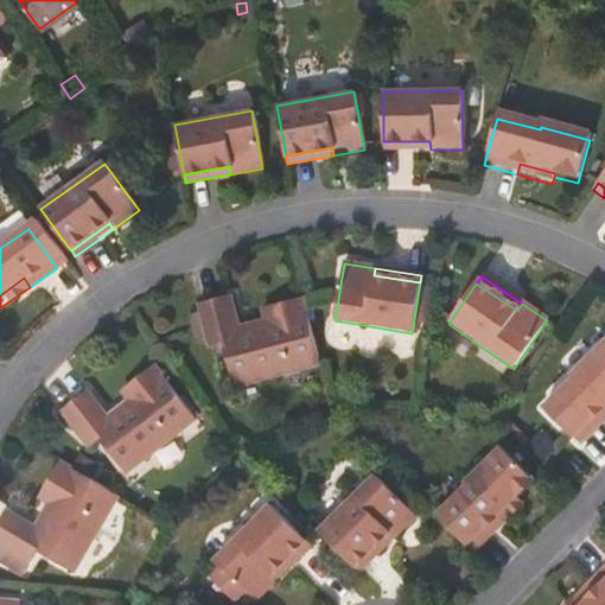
[(230,387),(320,363),(304,300),(262,311),(265,322),(239,329),(230,298),(197,306),(205,337),(217,335),(220,346),(230,387)]
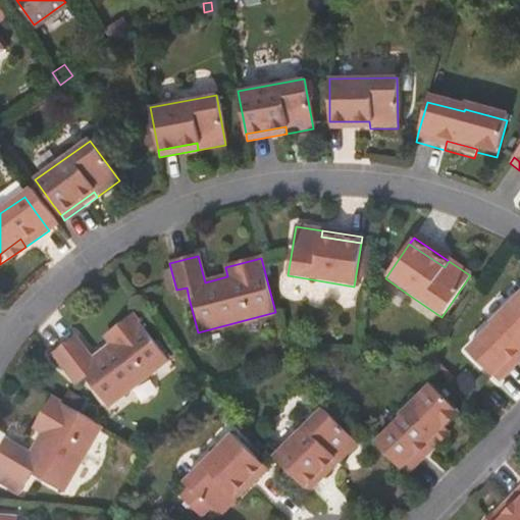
[(490,374),(511,354),(505,348),(519,331),(519,289),(516,284),(485,316),(488,319),(462,345),(490,374)]
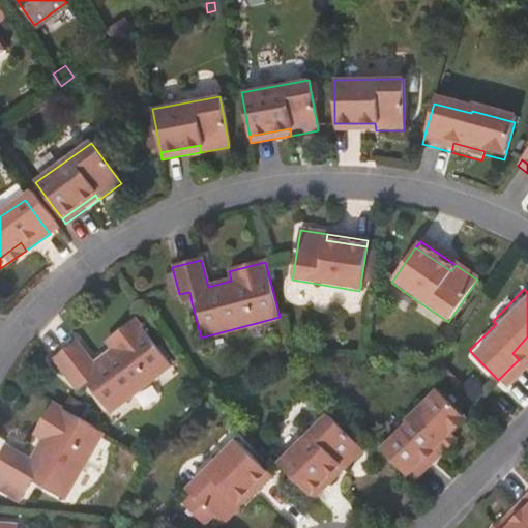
[(182,304),(192,302),(189,292),(179,294),(182,304)]
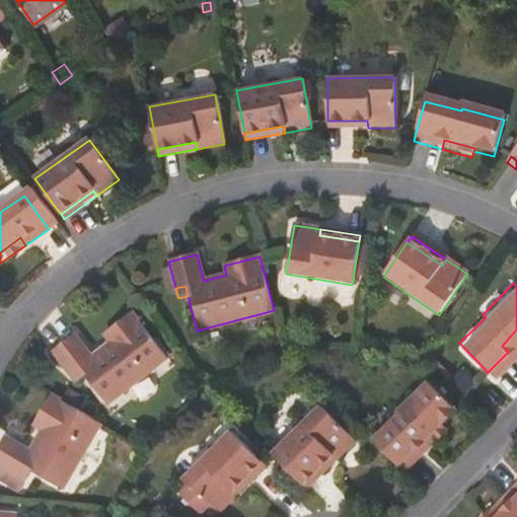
[(52,354),(69,376),(77,370),(83,377),(105,407),(166,358),(132,313),(104,336),(111,344),(92,358),(75,336),(52,354)]
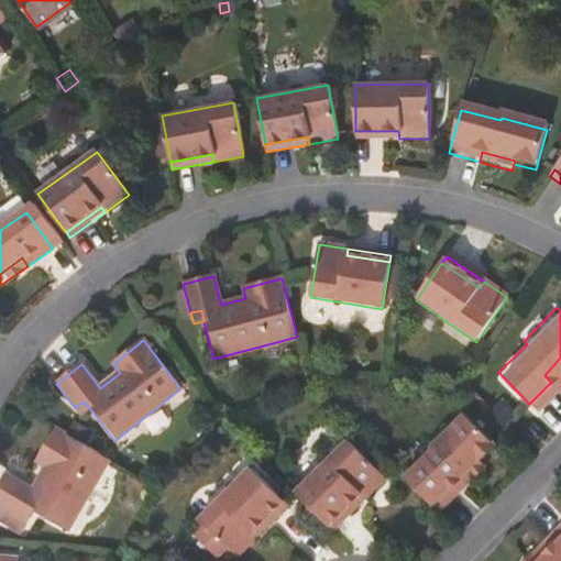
[(560,371),(560,358),(545,375),(551,382),(560,371)]
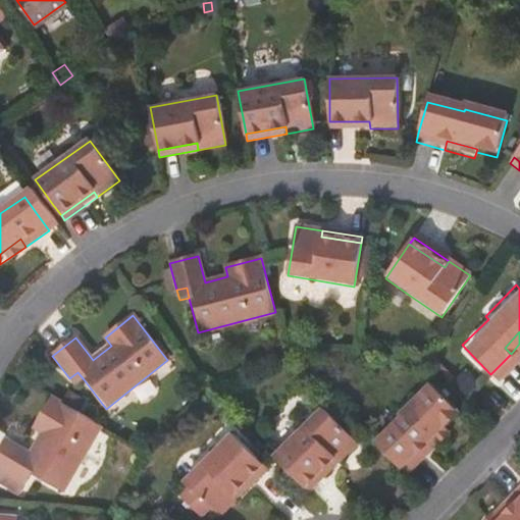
[(75,385),(84,379),(78,372),(69,378),(75,385)]
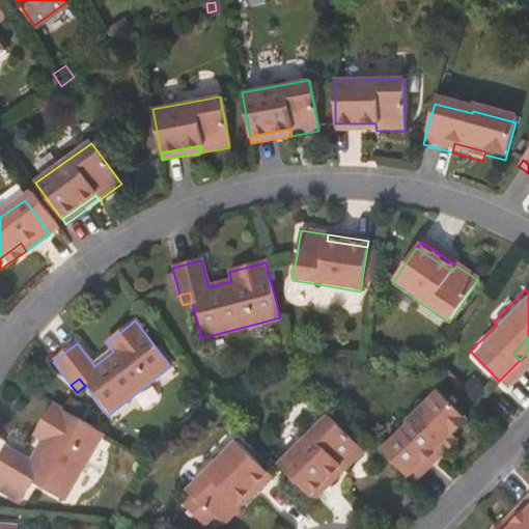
[(410,425),(383,452),(413,482),(433,462),(426,455),(449,433),(451,435),(466,420),(439,392),(408,424),(410,425)]
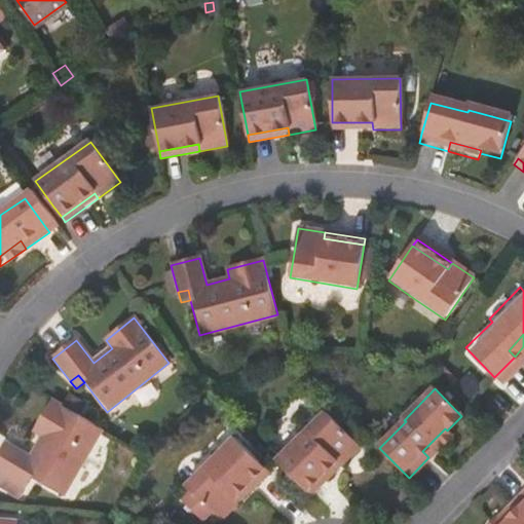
[(63,397),(59,404),(71,411),(75,405),(63,397)]
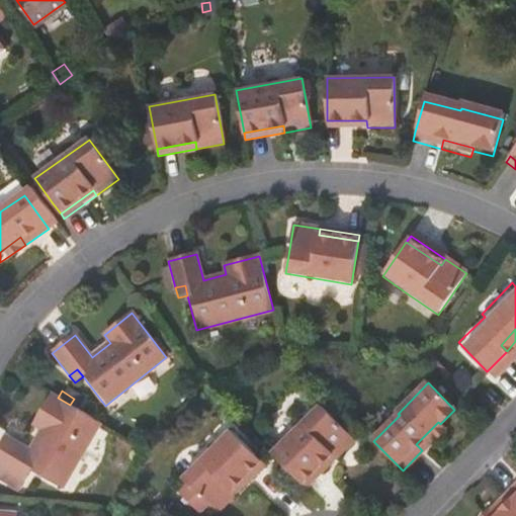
[(61,492),(100,423),(70,405),(58,398),(52,395),(33,426),(41,430),(29,451),(7,437),(0,448),(0,467),(15,477),(20,467),(29,474),(61,492)]
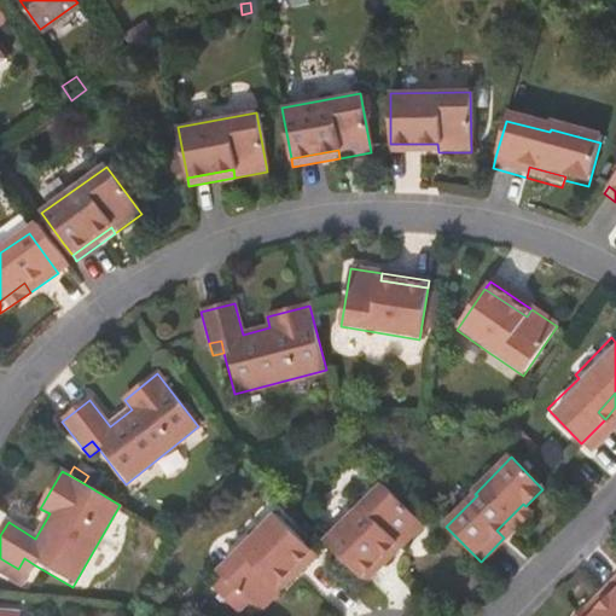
[(377,482),(320,539),(321,539),(358,575),(391,542),(396,548),(419,524),(377,482)]
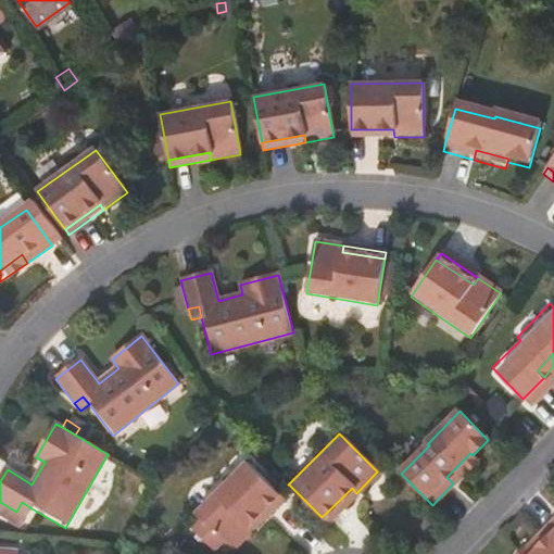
[(477,460),(473,455),(470,453),(447,477),(453,483),(477,460)]
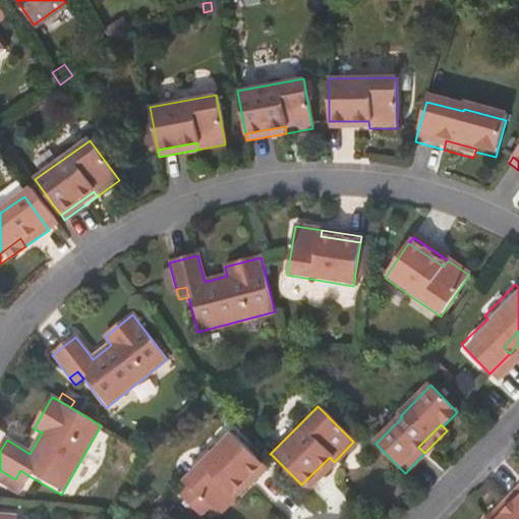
[(215,514),(234,495),(229,489),(257,461),(228,430),(179,477),(215,514)]
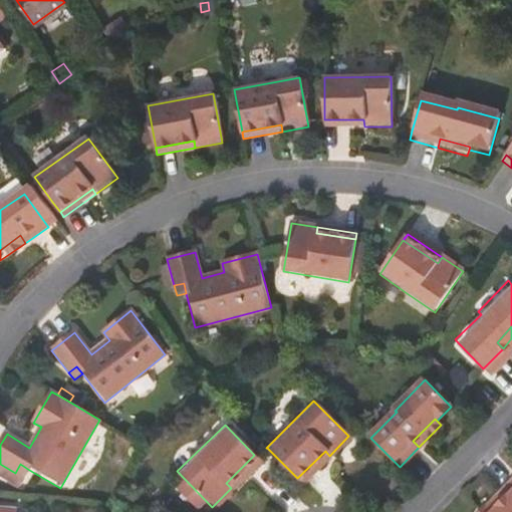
[(301,483),(329,456),(325,451),(297,478),(297,479),(301,483)]
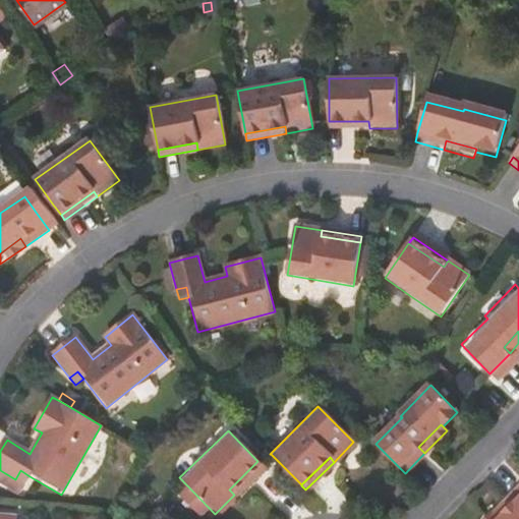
[(263,466),(257,461),(229,489),(234,495),(263,466)]
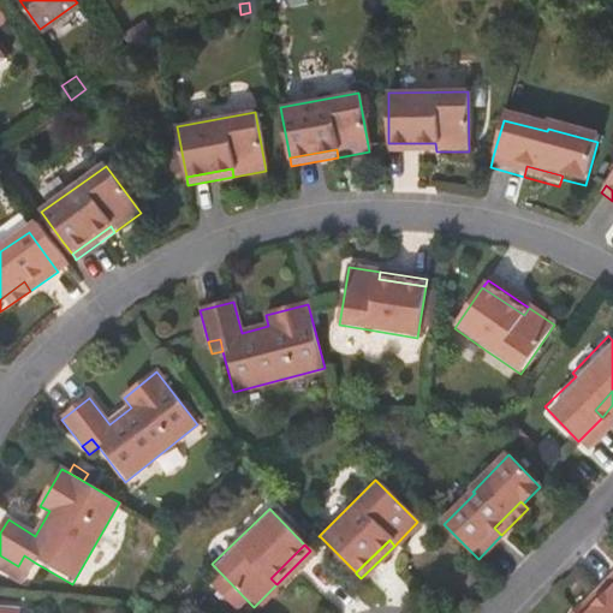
[(0,570),(22,584),(29,572),(18,566),(0,555),(0,570)]
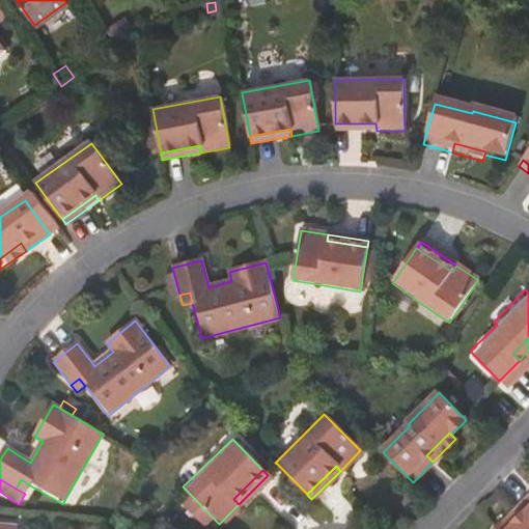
[(21,479),(16,489),(25,494),(30,485),(21,479)]
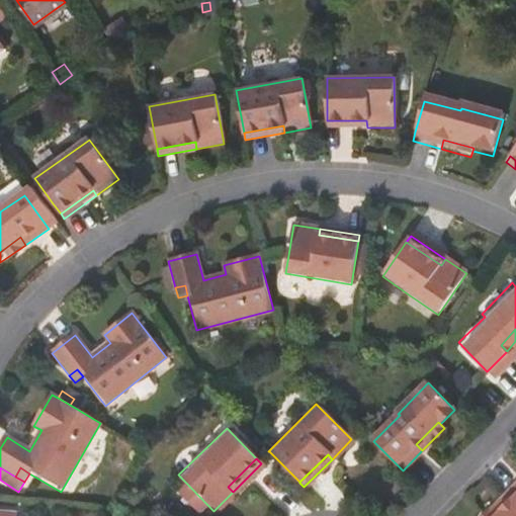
[(515,515),(515,486),(501,500),(508,507),(498,515),(515,515)]
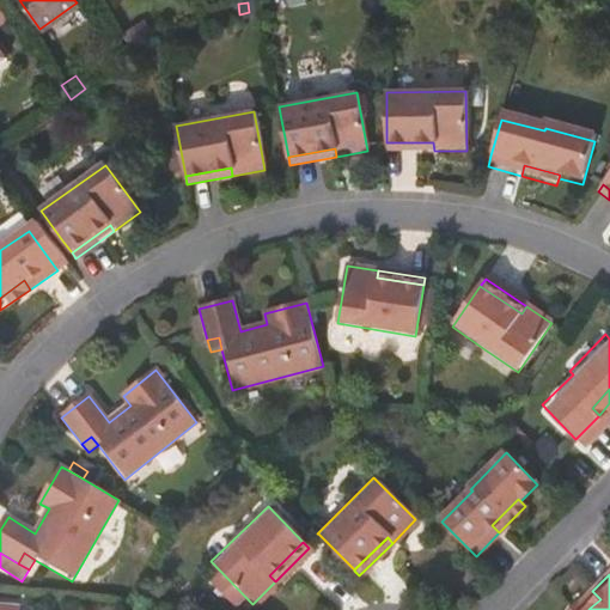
[(589,609),(601,599),(592,591),(573,609),(589,609)]
